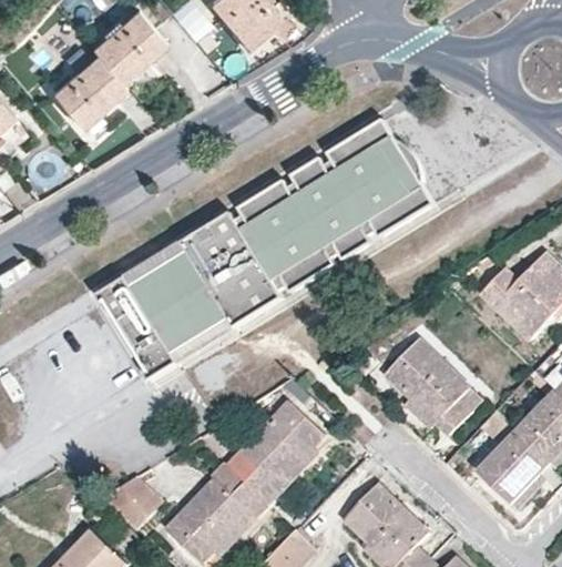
[(190,37),(210,22),(192,0),(181,0),(169,9),(190,37)]
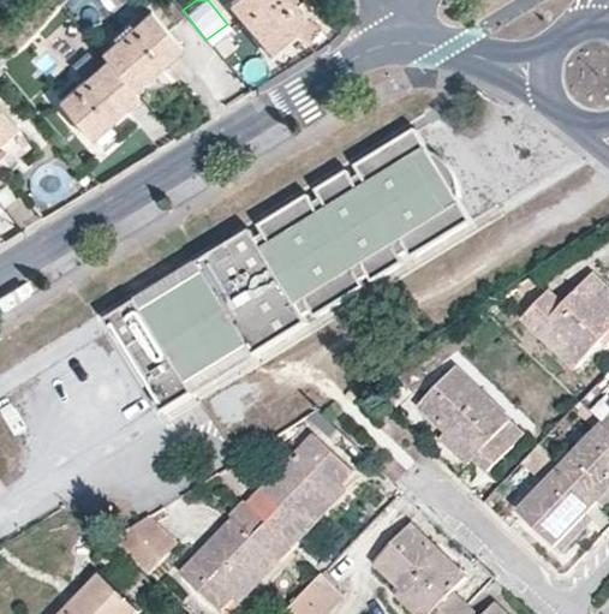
[(225,0),(224,1),(249,31),(266,51),(304,18),(290,0),(225,0)]
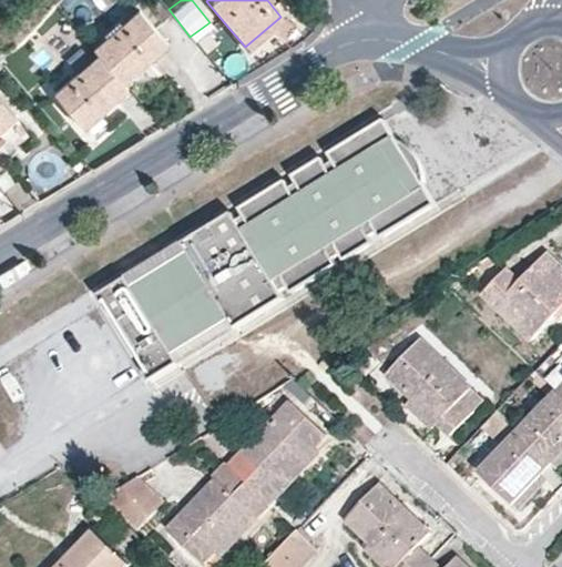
[(163,42),(133,8),(116,22),(114,19),(100,31),(102,33),(98,38),(92,32),(83,40),(93,53),(119,81),(163,42)]
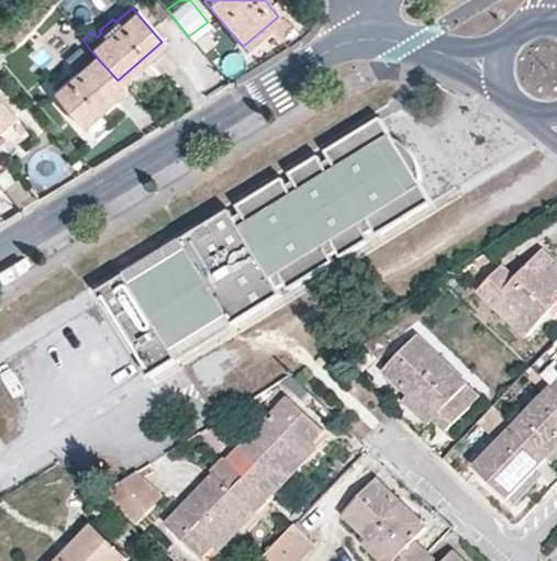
[(243,46),(227,29),(225,31),(241,47),(243,46)]
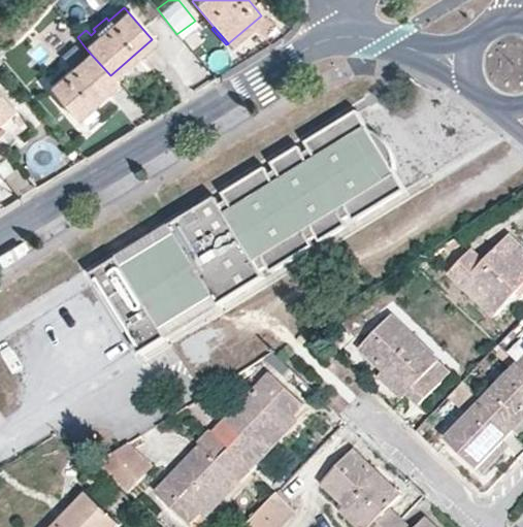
[(110,75),(87,50),(45,84),(73,117),(115,80),(110,75)]
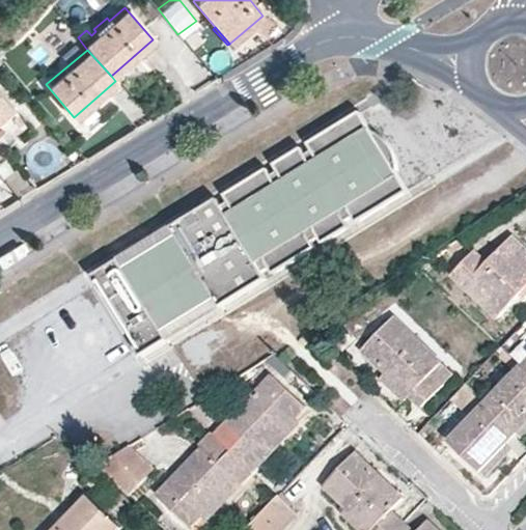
[(0,115),(9,107),(0,95),(0,115)]
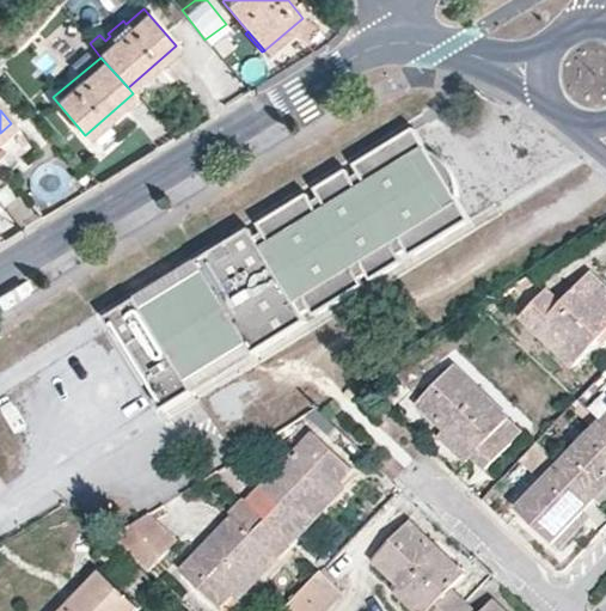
[(346,175),(341,167),(310,185),(314,194),(307,199),(303,191),(253,221),(258,230),(250,234),(244,226),(193,258),(199,269),(138,307),(133,297),(102,316),(147,389),(212,353),(218,358),(244,342),(251,352),(303,319),(298,311),(306,306),(311,313),(360,283),(355,275),(362,270),(367,277),(398,258),(395,251),(402,246),(406,254),(465,217),(452,194),(453,193),(451,181),(447,171),(442,164),(438,157),(432,151),(422,145),(421,146),(408,126),(349,162),(354,170),(346,175)]
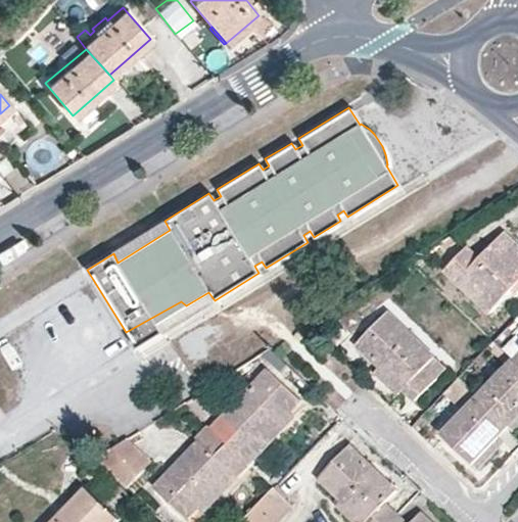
[(10,161),(3,154),(0,156),(0,170),(10,161)]
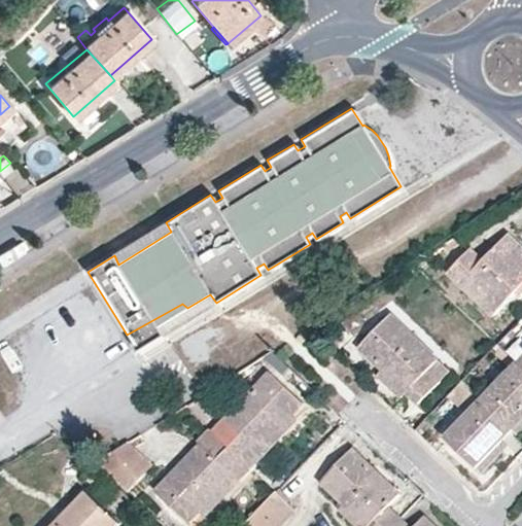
[(518,296),(521,290),(521,249),(505,233),(480,259),(466,247),(444,272),(490,316),(513,291),(518,296)]
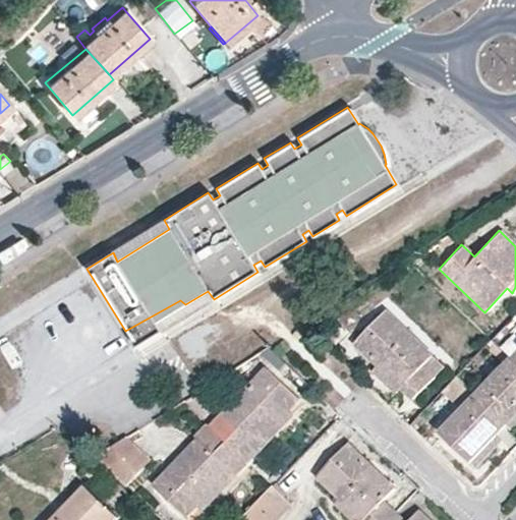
[(443,245),(453,239),(447,233),(438,239),(443,245)]
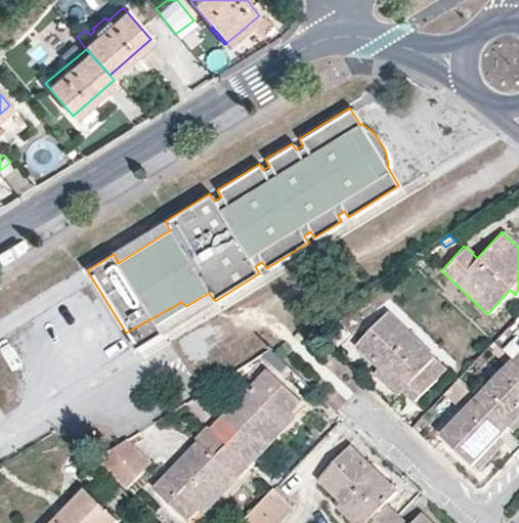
[(181,302),(126,333),(136,350),(163,334),(158,325),(186,306),(181,302)]
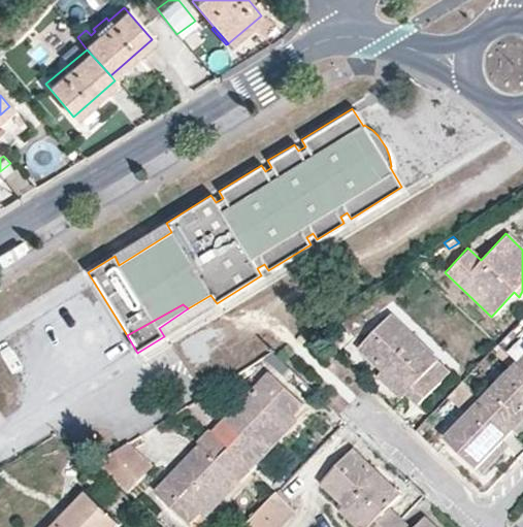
[(448,371),(388,314),(355,348),(379,370),(373,374),(399,398),(403,393),(416,404),(448,371)]
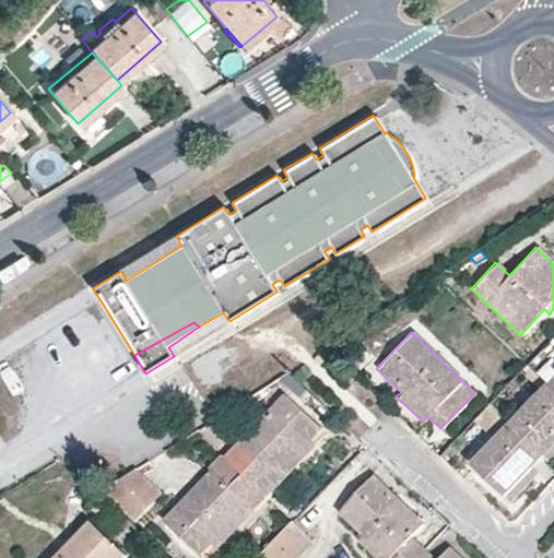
[(545,383),(525,364),(517,370),(539,391),(545,383)]
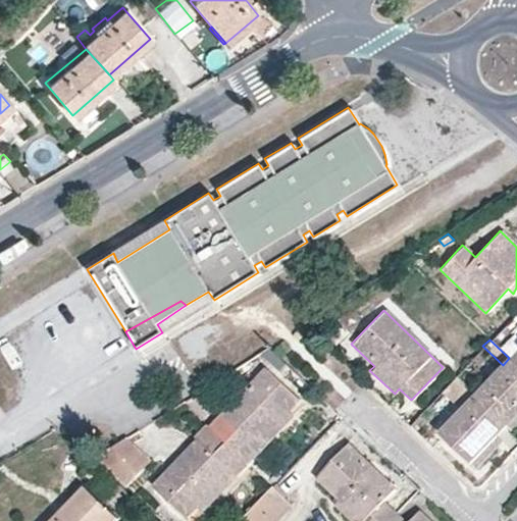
[(516,365),(509,358),(503,365),(473,396),(504,426),(509,431),(516,422),(516,365)]
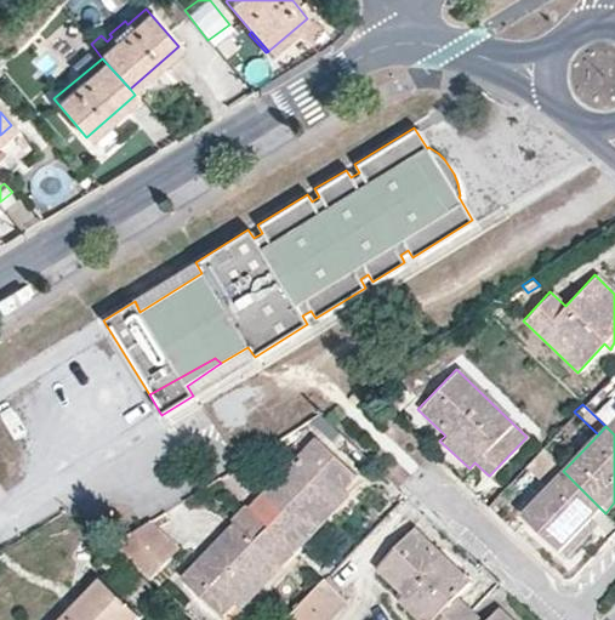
[(340,490),(354,476),(314,437),(248,507),(257,517),(295,553),(308,539),(301,532),(340,490)]
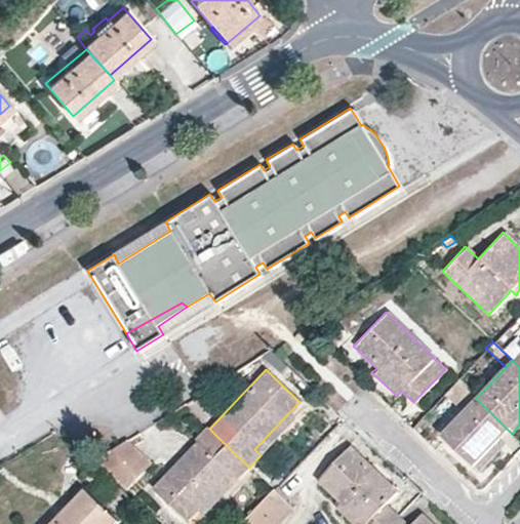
[(507,429),(476,398),(468,391),(453,405),(462,413),(440,436),(476,471),(503,444),(496,439),(507,429)]
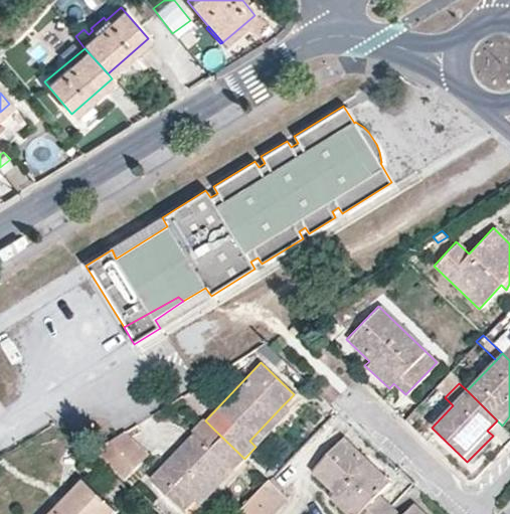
[(256,447),(289,412),(282,406),(249,441),(256,447)]
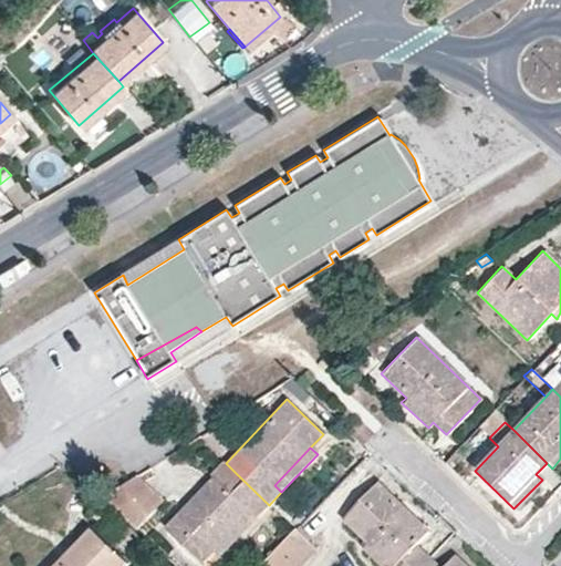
[(269,505),(235,472),(226,463),(222,461),(209,475),(211,477),(164,528),(200,563),(213,551),(249,512),(256,518),(269,505)]
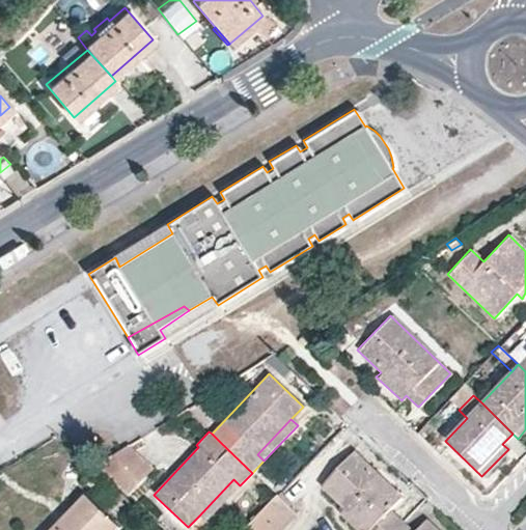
[(126,495),(151,469),(126,444),(125,445),(110,453),(102,459),(100,462),(94,466),(126,495)]
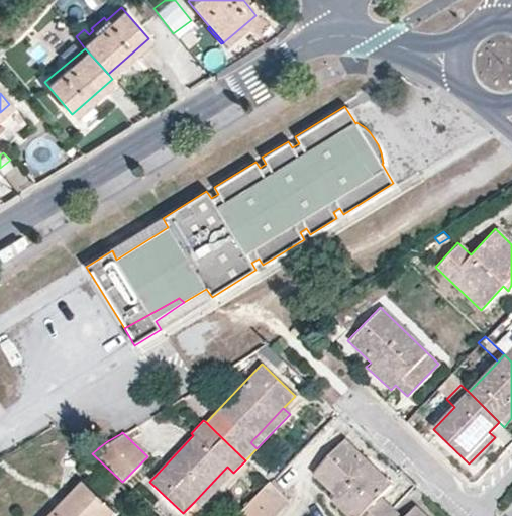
[(378,497),(390,484),(342,438),(310,472),(334,495),(356,515),(380,515),(389,508),(378,497)]
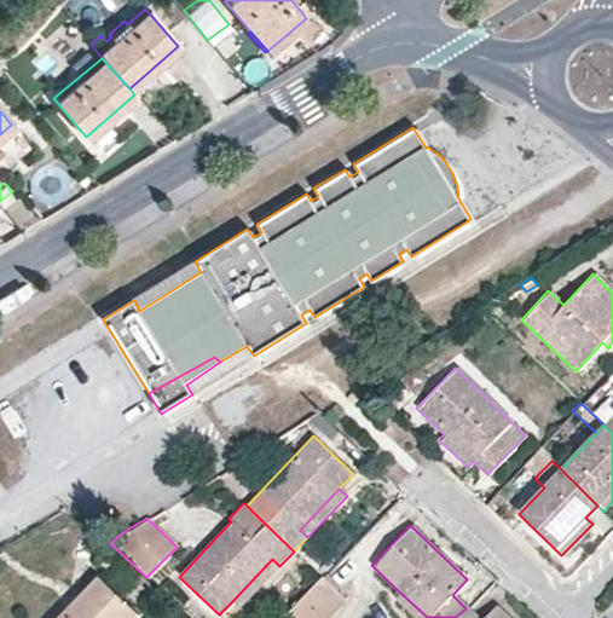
[(240,608),(279,566),(272,559),(232,601),(240,608)]
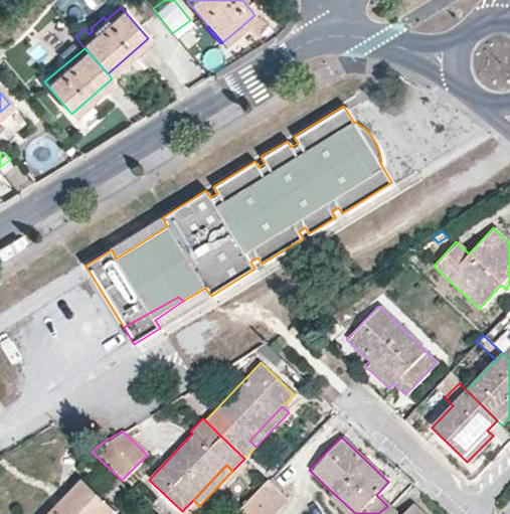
[(110,513),(114,511),(80,480),(47,513),(110,513)]
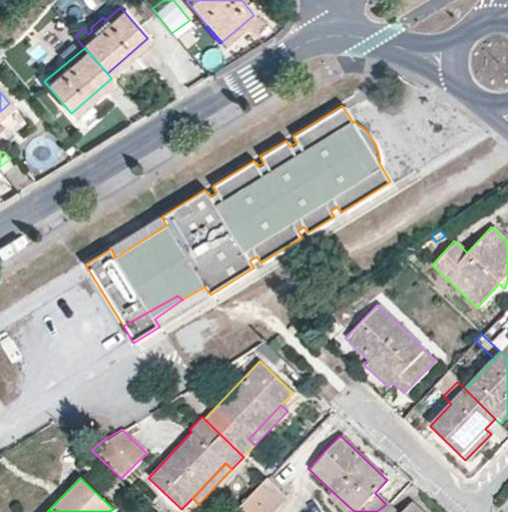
[(269,511),(284,496),(265,478),(235,508),(239,511),(269,511)]
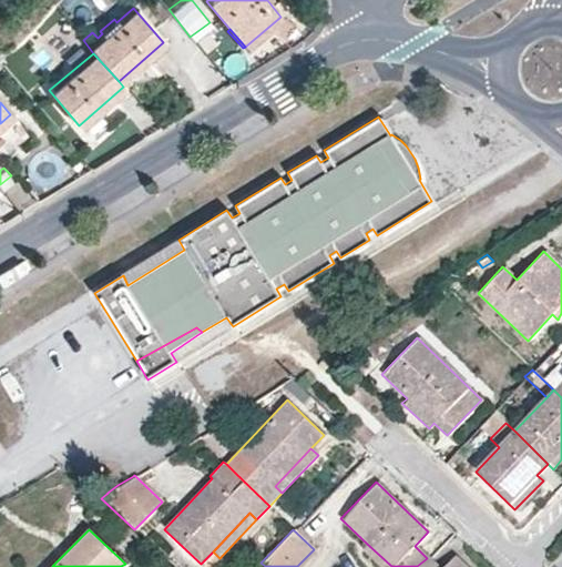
[(391,566),(367,544),(363,548),(381,566),(391,566)]
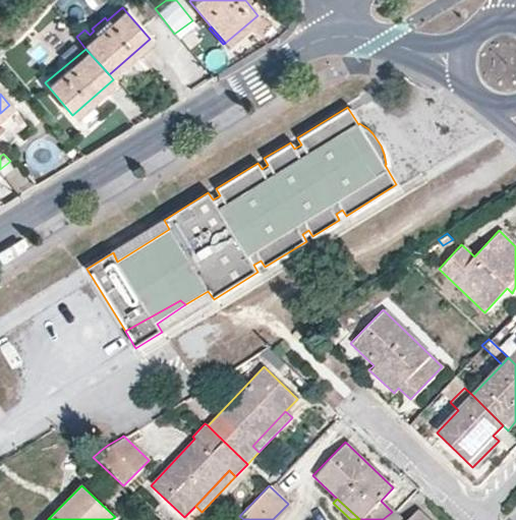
[(426,519),(416,510),(406,519),(400,519),(392,512),(383,519),(426,519)]
